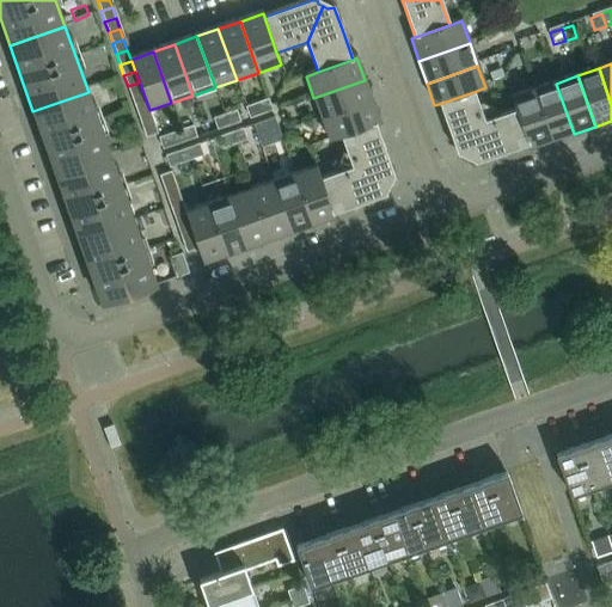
[(365,80),(313,98),(322,121),(373,103),(365,80)]
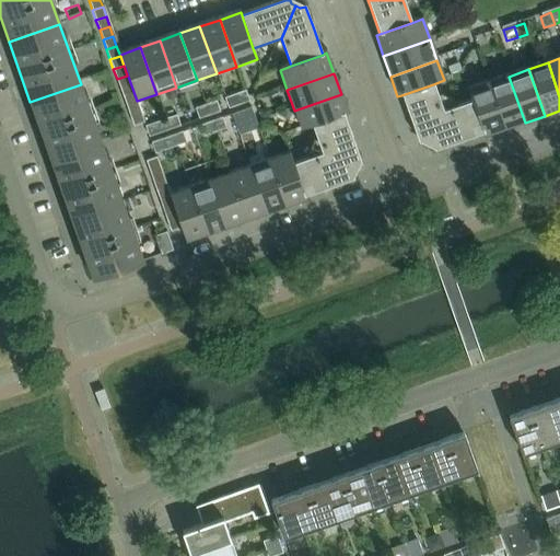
[(127,76),(117,79),(120,89),(130,85),(127,76)]
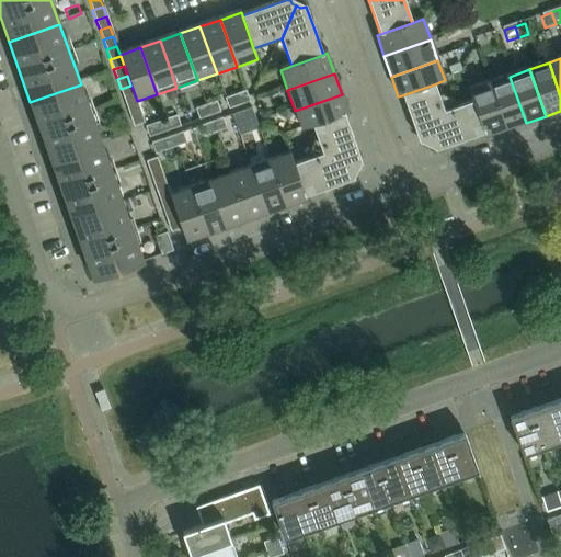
[(510,77),(489,83),(506,131),(526,123),(510,77)]
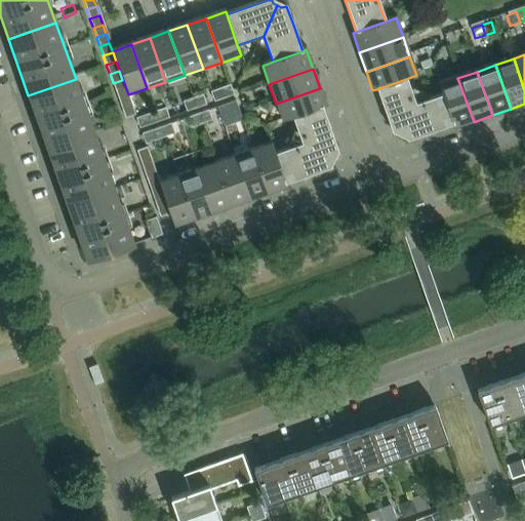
[(457,78),(438,85),(442,95),(452,125),(454,129),(474,122),(457,78)]
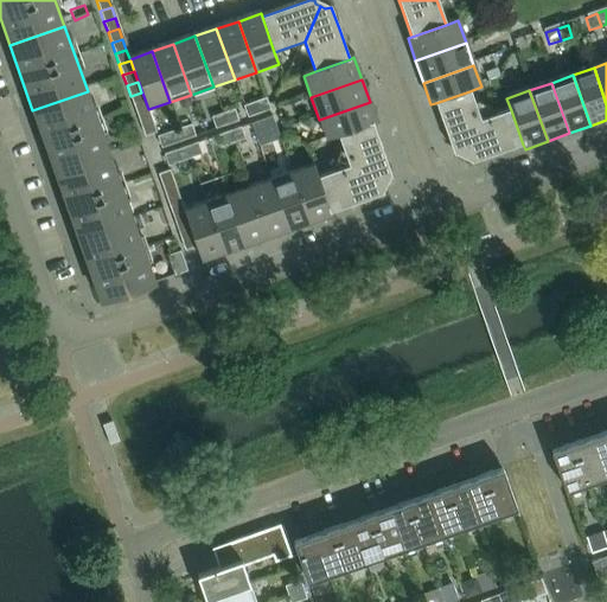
[(88,91),(32,110),(56,175),(110,155),(88,91)]
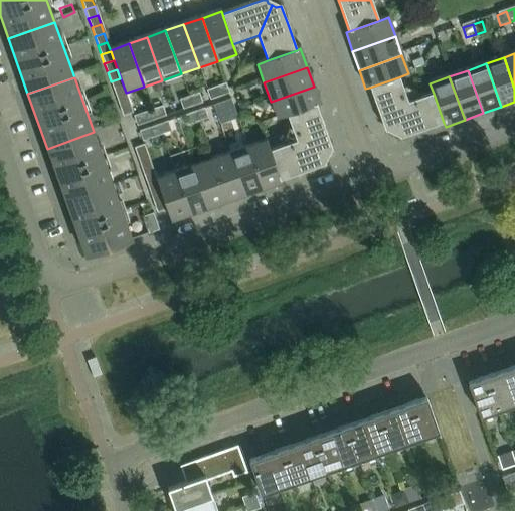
[(398,77),(369,88),(374,101),(385,132),(390,130),(394,132),(407,103),(403,91),(398,77)]
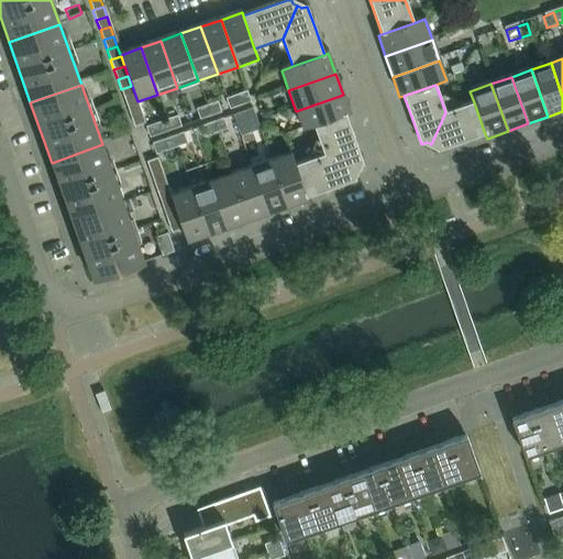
[(131,86),(121,89),(124,99),(134,96),(131,86)]
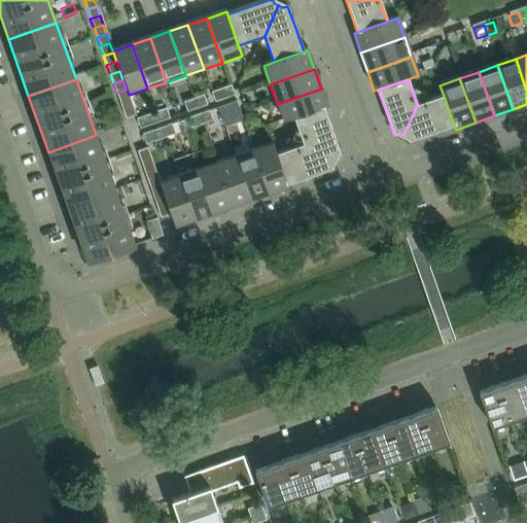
[(215,105),(235,98),(232,89),(212,96),(215,105)]
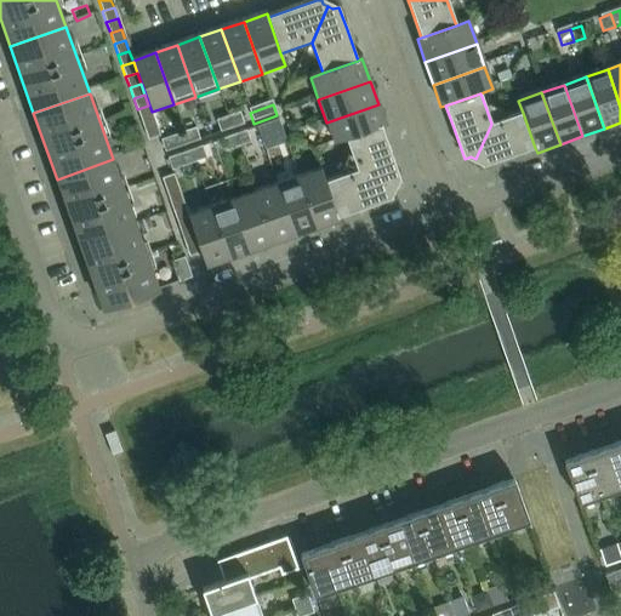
[(379,104),(326,123),(335,146),(347,141),(382,127),(386,126),(379,104)]
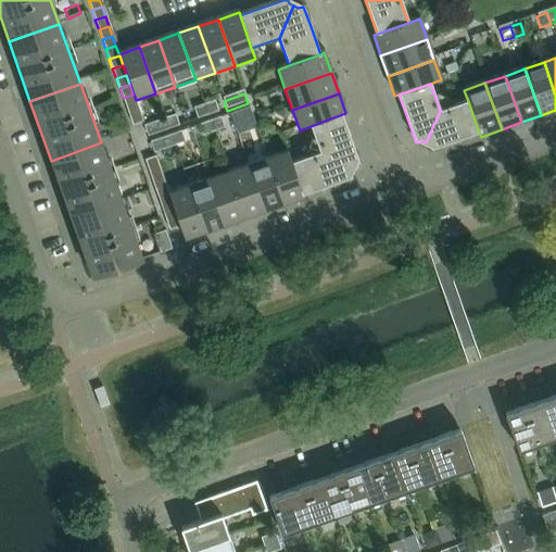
[(133,95),(123,98),(126,108),(137,104),(133,95)]
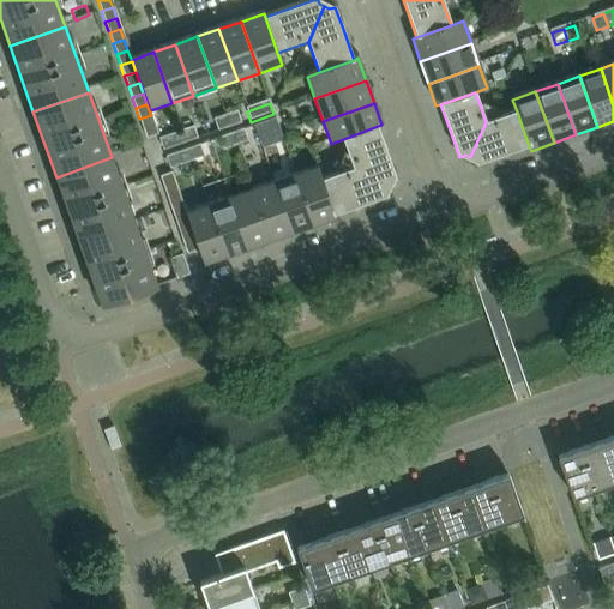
[(486,122),(470,157),(475,160),(476,166),(529,146),(517,112),(486,122)]
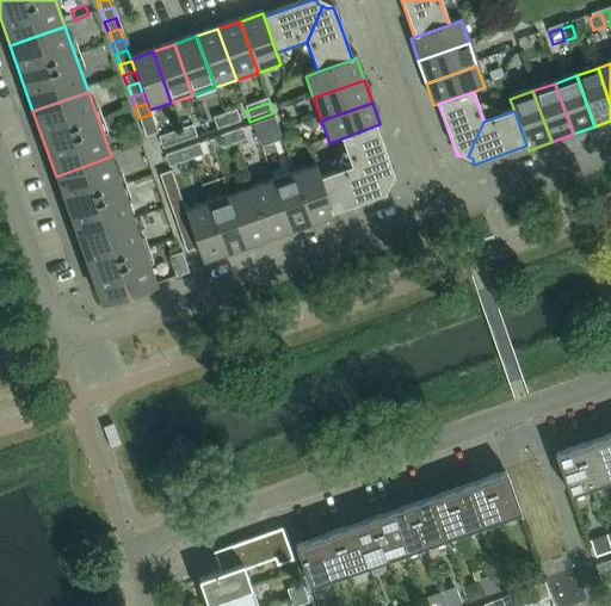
[(240,125),(236,113),(226,117),(229,129),(240,125)]
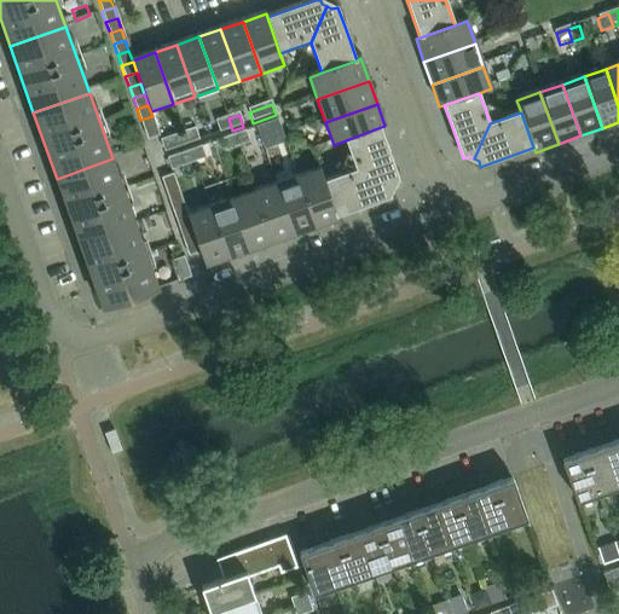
[(152,116),(140,120),(144,132),(156,127),(152,116)]
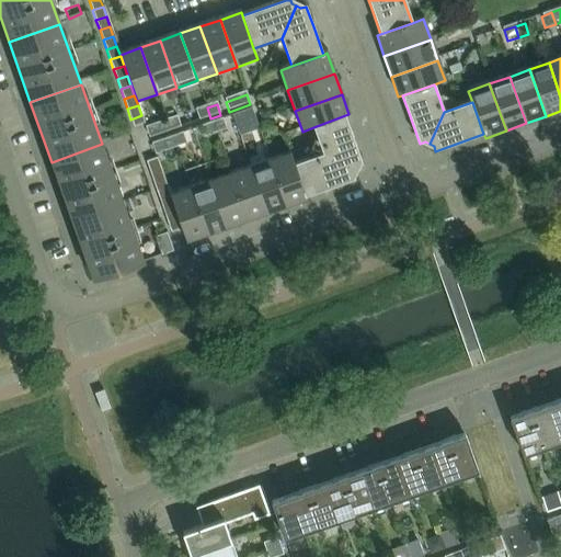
[(210,118),(207,108),(196,112),(201,123),(210,118)]
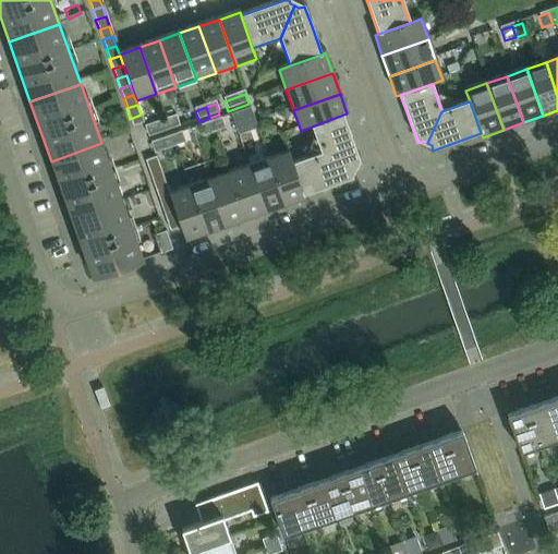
[(141,115),(130,119),(134,129),(144,124),(141,115)]
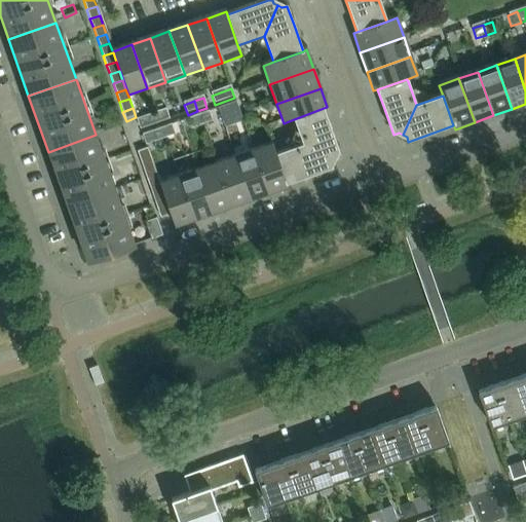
[(324,108),(294,119),(298,133),(303,146),(332,159),(334,155),(339,154),(328,122),(324,108)]
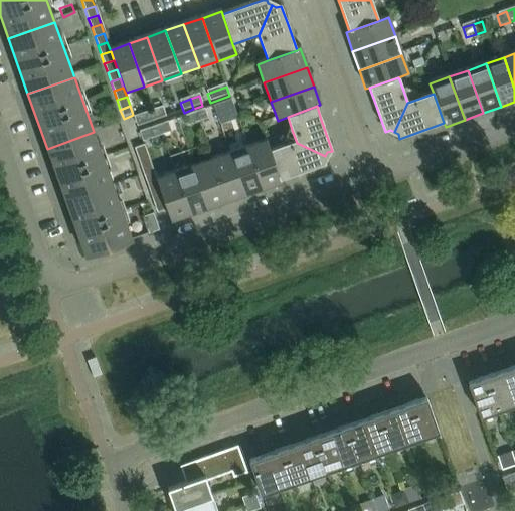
[(163,109),(154,113),(157,122),(166,119),(163,109)]
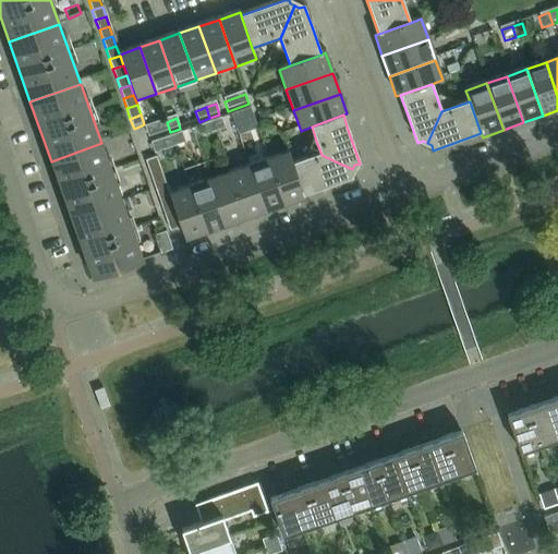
[(226,131),(222,121),(211,124),(216,134),(226,131)]
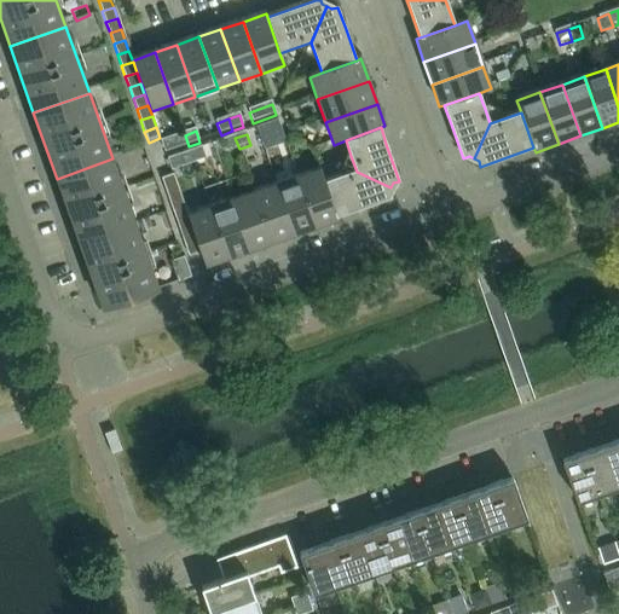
[(166,155),(189,146),(185,135),(162,143),(166,155)]
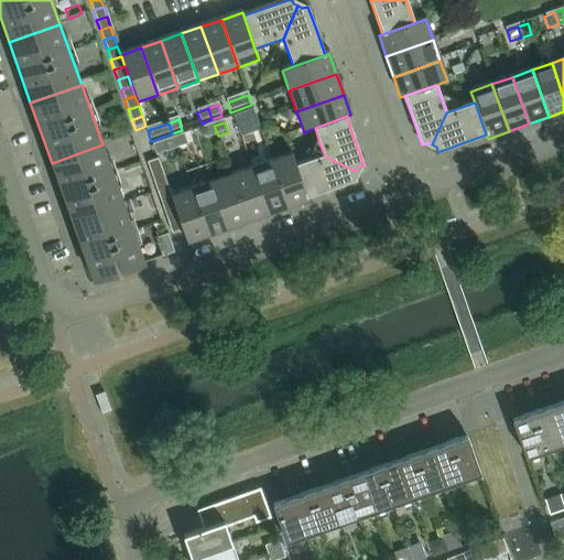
[(218,136),(214,126),(204,129),(207,139),(218,136)]
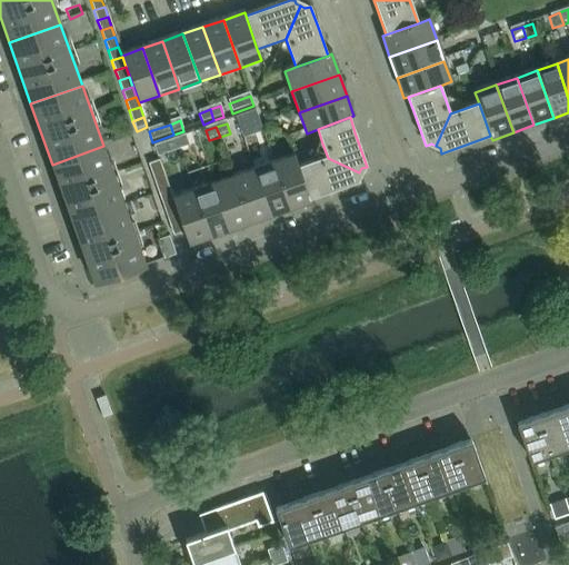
[(186,137),(176,141),(179,151),(189,147),(186,137)]
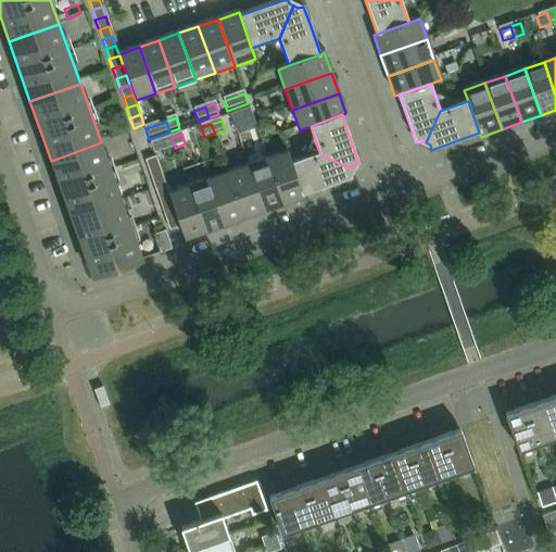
[(154,155),(175,148),(172,138),(151,146),(154,155)]
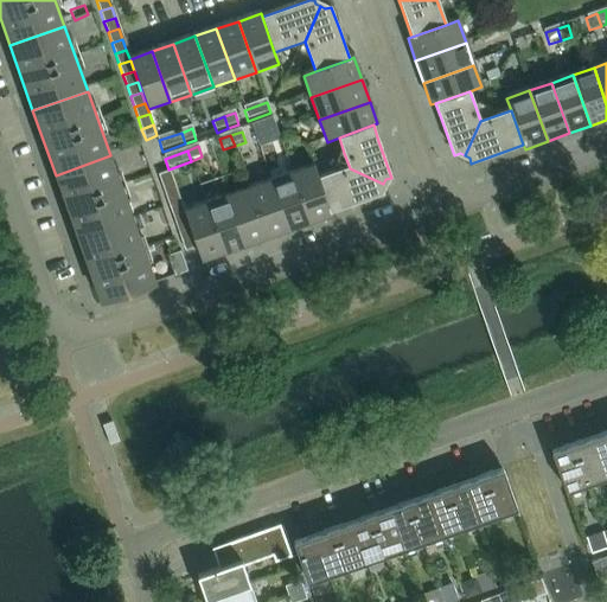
[(133,221),(110,155),(56,175),(78,239),(133,221)]
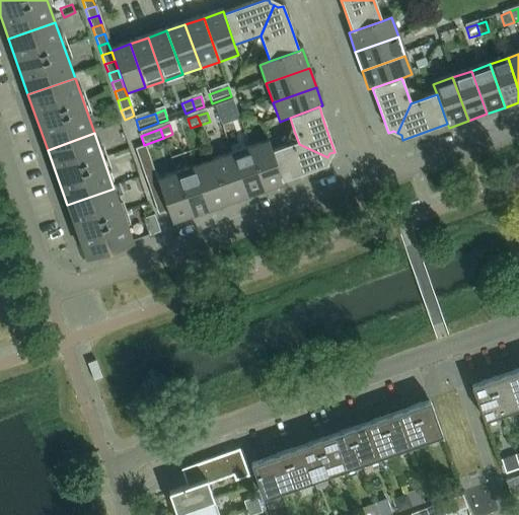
[(269,143),(249,149),(265,193),(284,186),(283,182),(273,153),(269,143)]
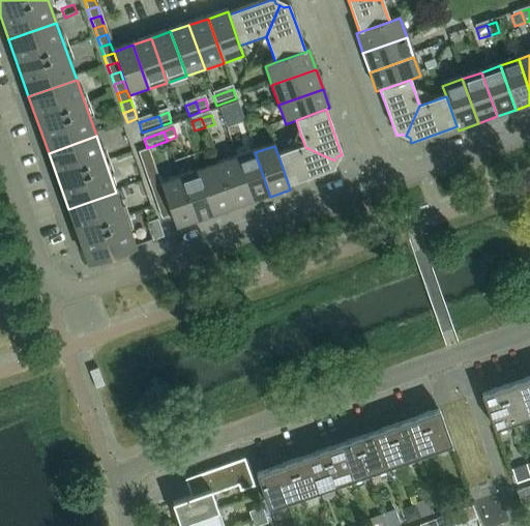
[(305,147),(278,156),(289,186),(334,170),(333,165),(334,161),(305,147)]
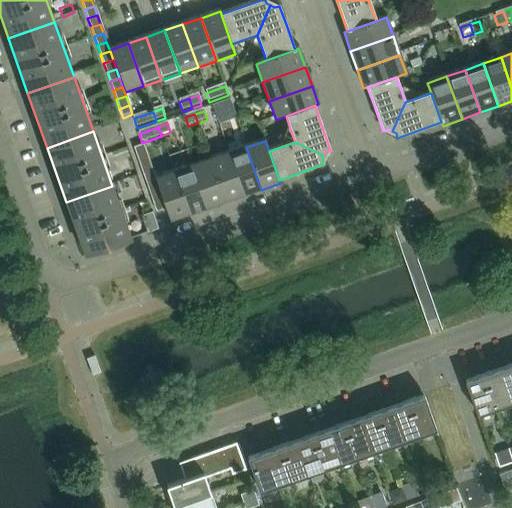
[(144,147),(134,150),(137,159),(147,156),(144,147)]
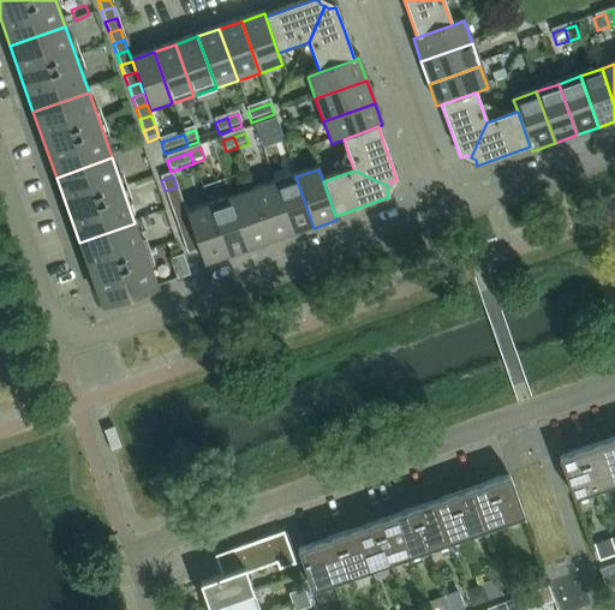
[(296,177),(274,185),(292,235),(314,228),(296,177)]
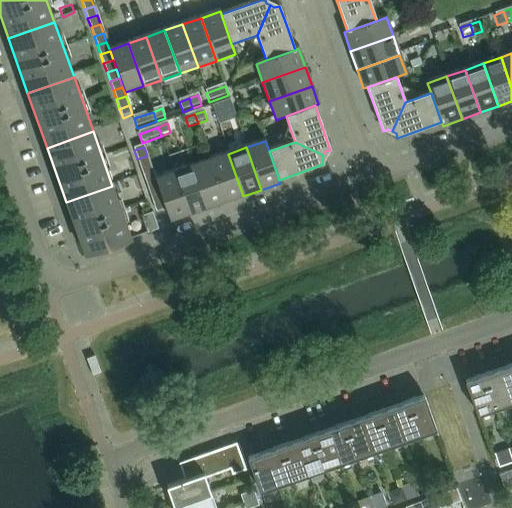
[(228,154),(210,160),(225,202),(243,196),(228,154)]
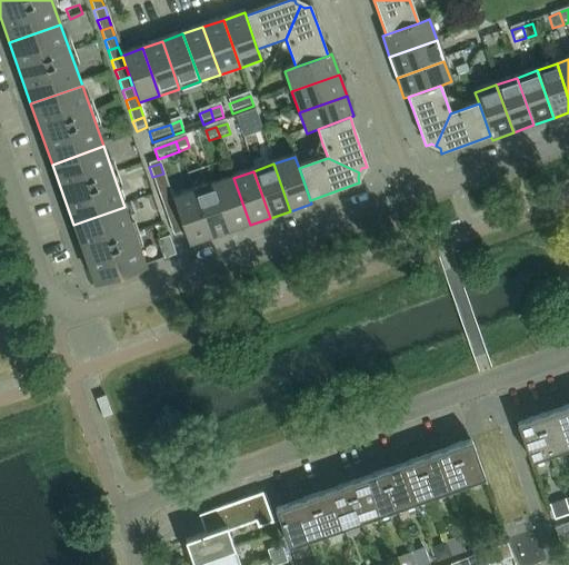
[(163,174),(152,177),(156,188),(167,184),(163,174)]
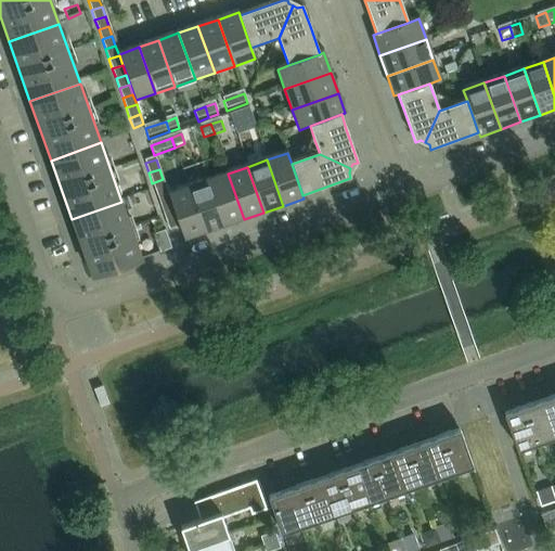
[(228,174),(208,180),(224,227),(244,219),(228,174)]
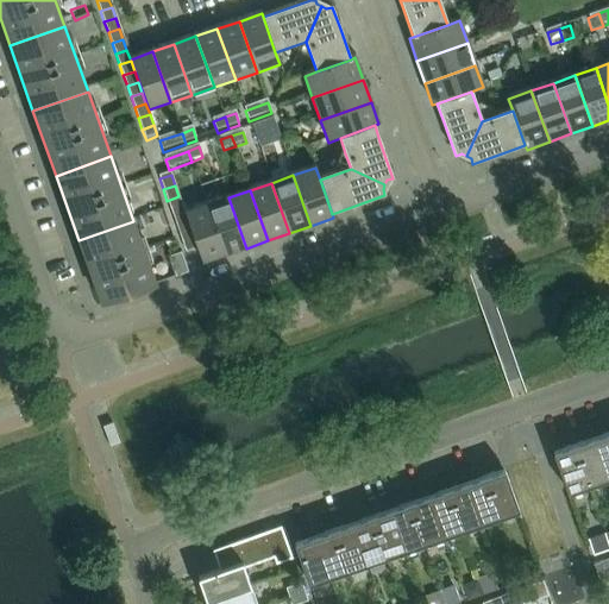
[(179,196),(167,201),(171,212),(182,207),(179,196)]
